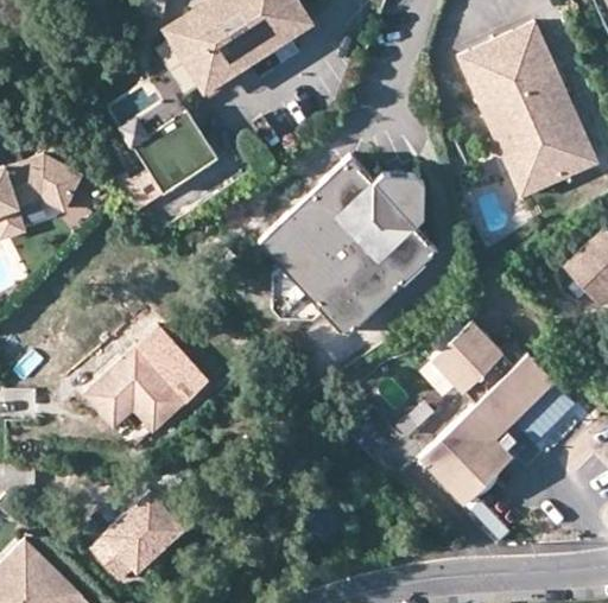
[(153,0),(138,0),(137,19),(162,20),(163,6),(153,0)]
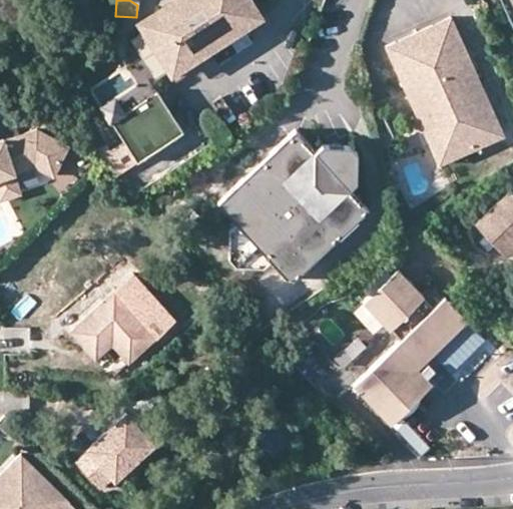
[(247,0),(176,0),(137,25),(170,76),(260,18),(247,0)]
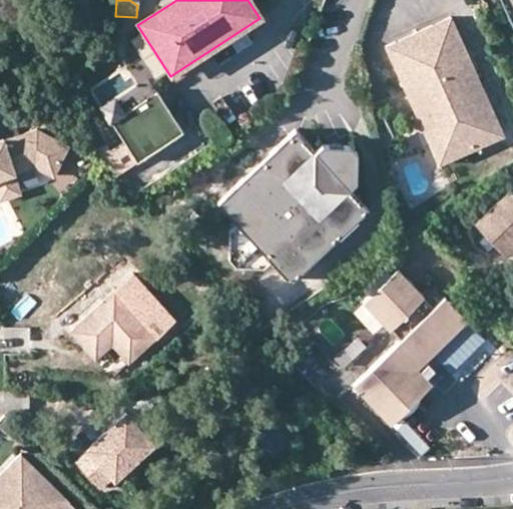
[(512,0),(498,0),(508,23),(512,19),(512,0)]
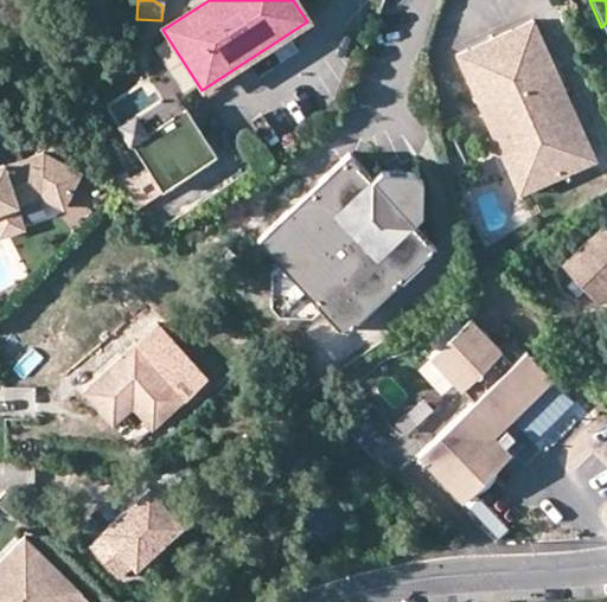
[(454,61),(484,125),(487,122),(492,133),(489,135),(500,162),(517,155),(522,166),(555,171),(560,181),(594,166),(532,26),(454,61)]
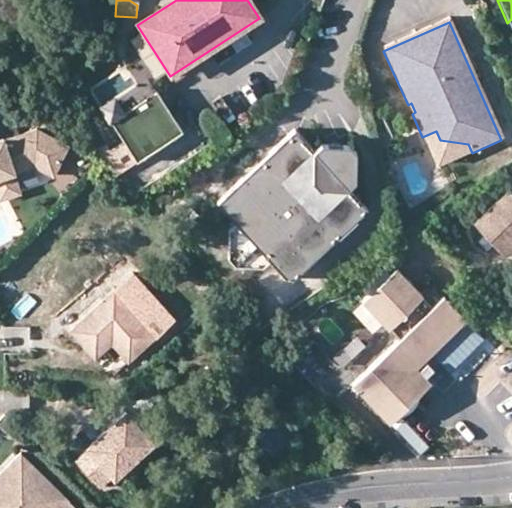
[(111,124),(138,164),(184,134),(157,94),(111,124)]
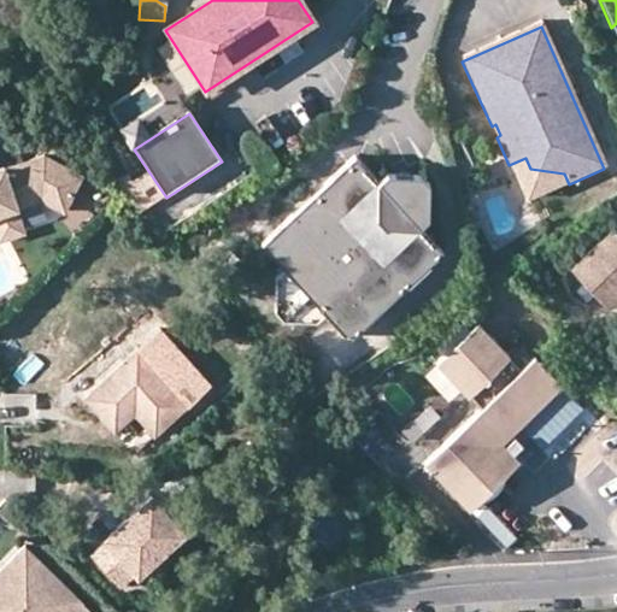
[(380,183),(357,158),(350,165),(327,187),(263,246),(286,270),(328,315),(351,340),(445,253),(422,228),(430,219),(432,186),(423,176),(389,175),(380,183)]
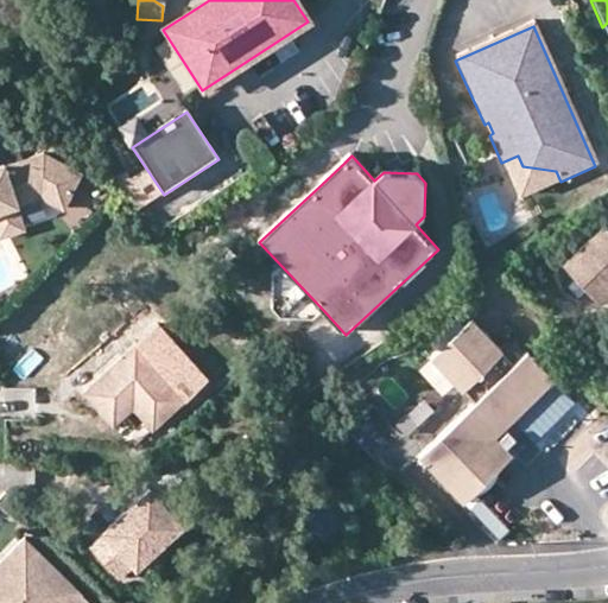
[(518,201),(561,182),(556,171),(523,166),(518,156),(501,163),(518,201)]
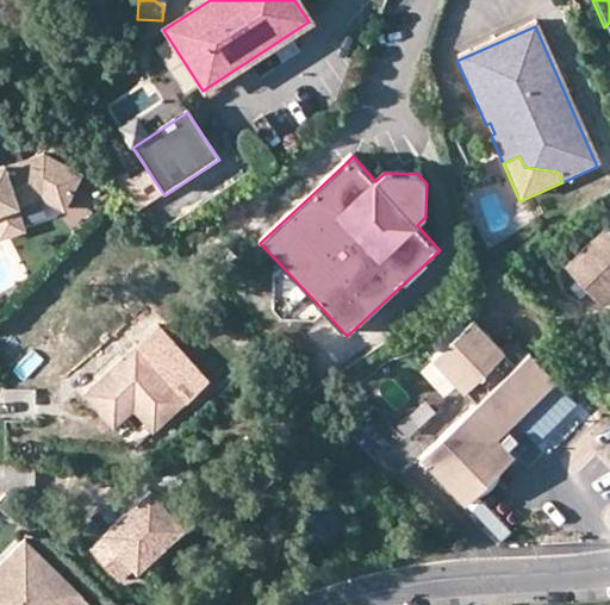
[(5,168),(0,169),(0,212),(17,207),(41,199),(64,212),(81,176),(45,157),(6,170),(5,168)]
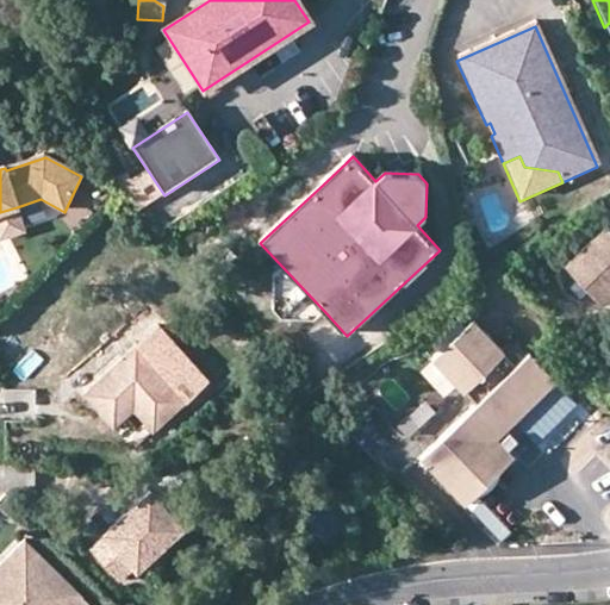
[(0,238),(24,231),(17,207),(0,212),(0,238)]
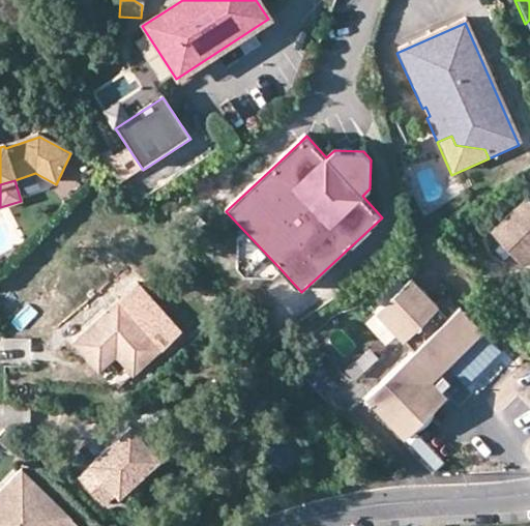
[(529,206),(526,202),(491,235),(521,266),(529,257),(529,206)]
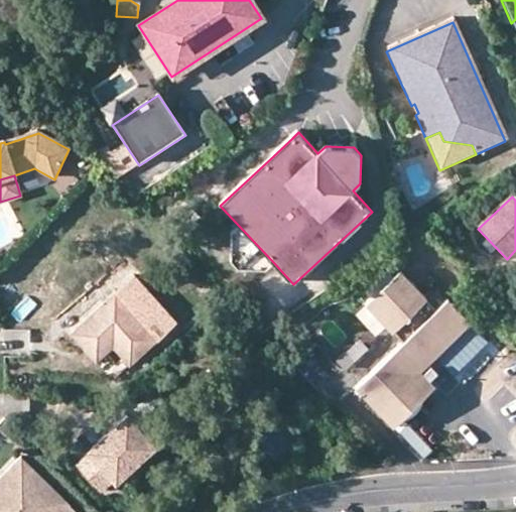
[(274,263),(239,226),(232,233),(231,262),(238,269),(266,270),(274,263)]
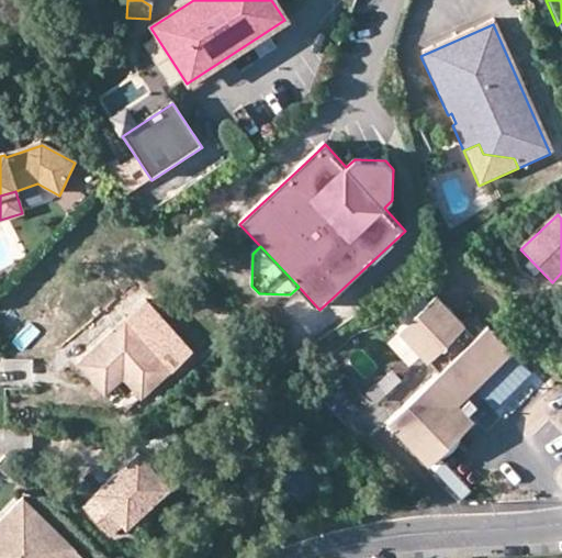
[(435,301),(398,336),(426,367),(429,365),(440,376),(389,426),(430,468),(470,430),(453,414),(471,398),(514,355),(489,330),(475,342),(435,301)]
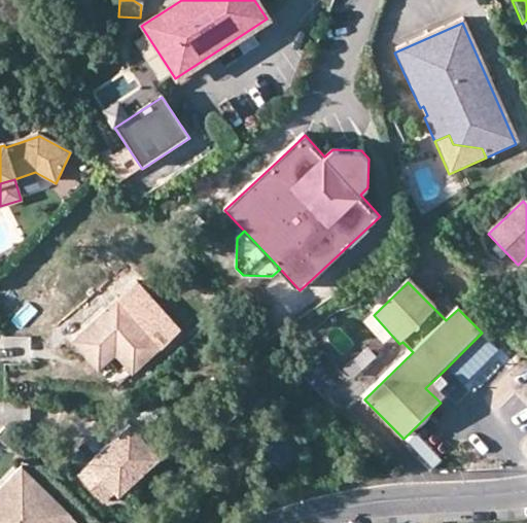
[(72,343),(94,367),(111,351),(115,356),(132,375),(161,349),(118,302),(72,343)]
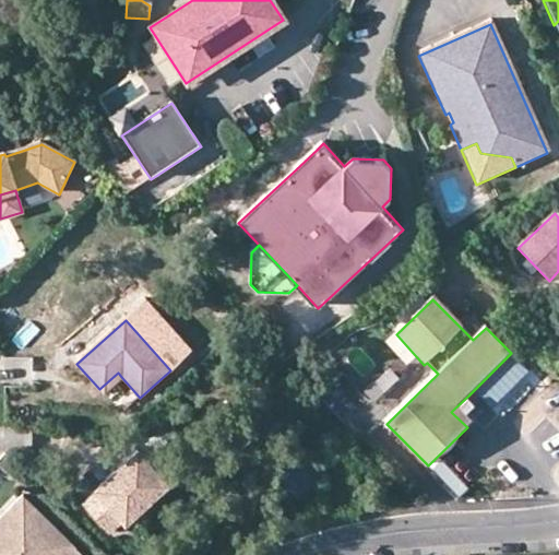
[(511,353),(468,396),(485,413),(527,369),(511,353)]
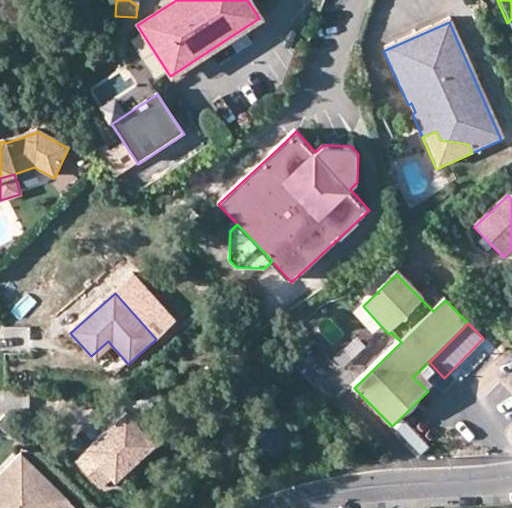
[(95,361),(112,346),(108,341),(91,356),(95,361)]
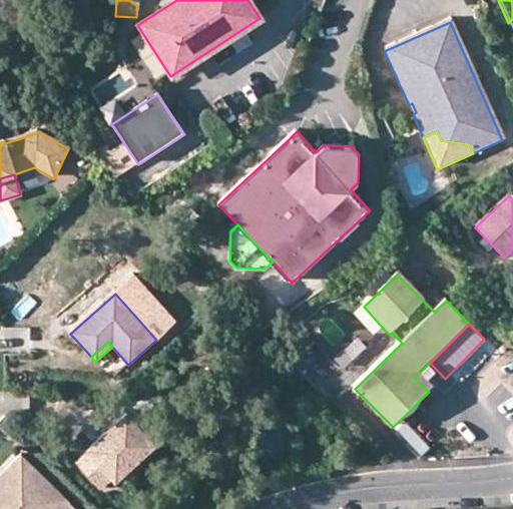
[(89,453),(76,464),(100,491),(113,479),(115,481),(152,445),(126,415),(87,450),(89,453)]
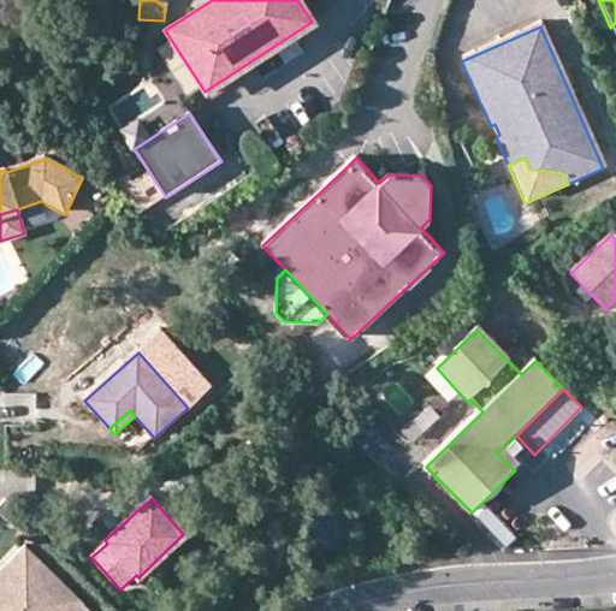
[(89,610),(81,601),(72,610),(67,610),(52,595),(59,588),(36,568),(41,563),(24,547),(7,565),(16,573),(0,588),(0,610),(89,610)]
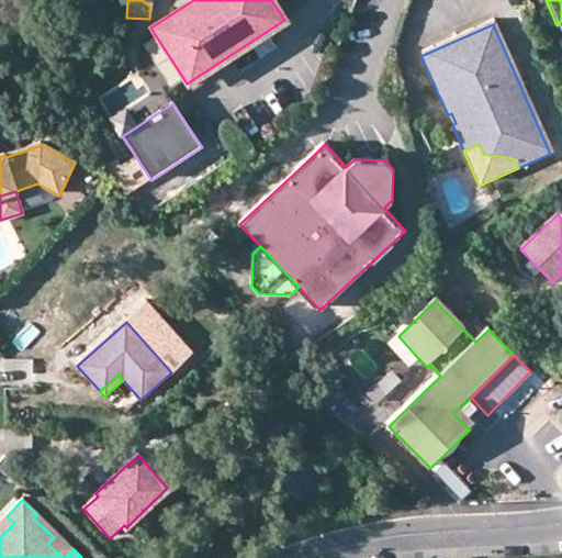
[(74,549),(37,514),(33,519),(54,537),(47,544),(62,557),(66,557),(74,549)]
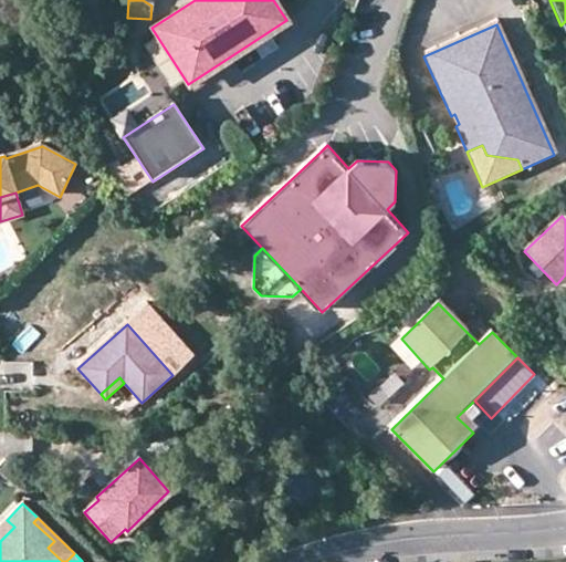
[(7,520),(0,527),(0,541),(14,527),(7,520)]
